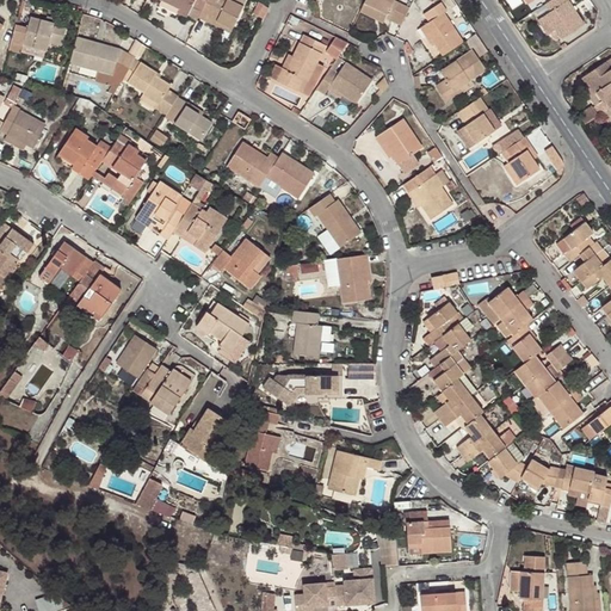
[(207,0),(162,0),(172,5),(170,10),(187,18),(196,1),(205,6),(207,0)]
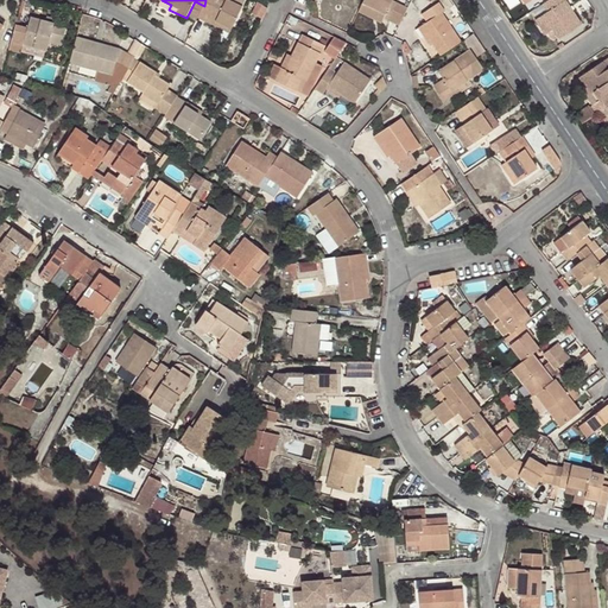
[(201,11),(198,18),(207,23),(208,19),(230,31),(241,6),(228,0),(206,0),(204,6),(201,11)]
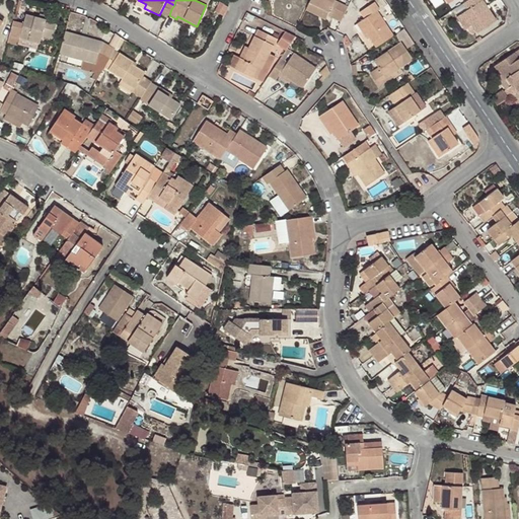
[(335,0),(310,0),(309,3),(328,13),(335,1),(335,0)]
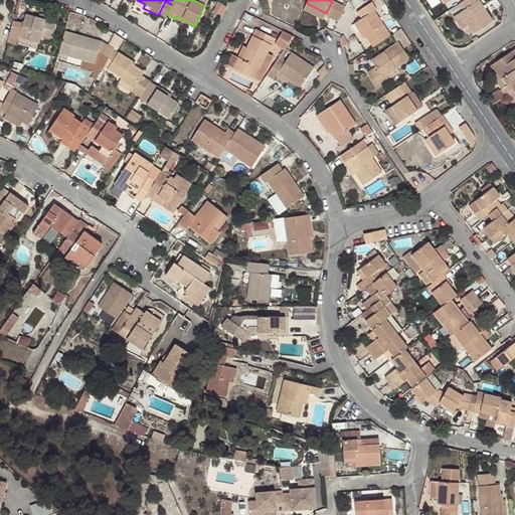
[(480,0),(465,0),(460,4),(464,10),(460,13),(468,25),(473,34),(492,22),(479,2),(480,0)]
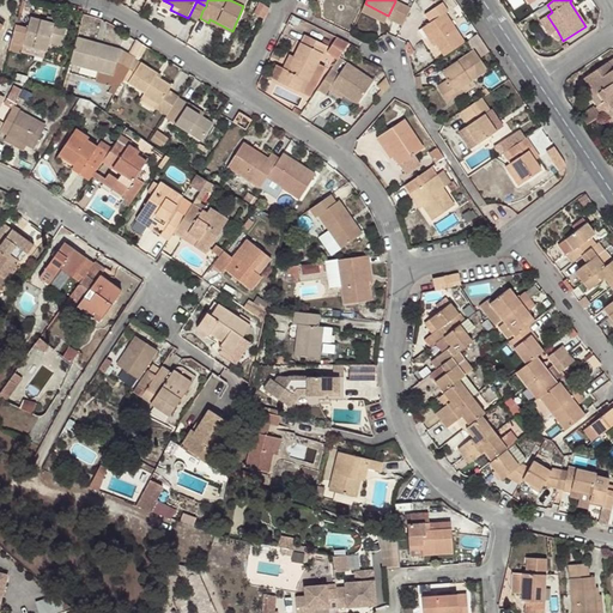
[(202,11),(206,6),(196,1),(188,18),(198,23),(200,18),(202,11)]
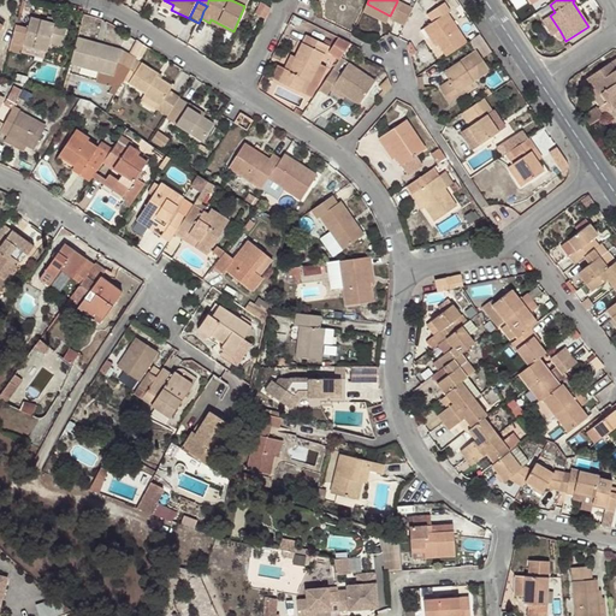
[(401,4),(397,1),(390,16),(389,19),(391,21),(401,4)]
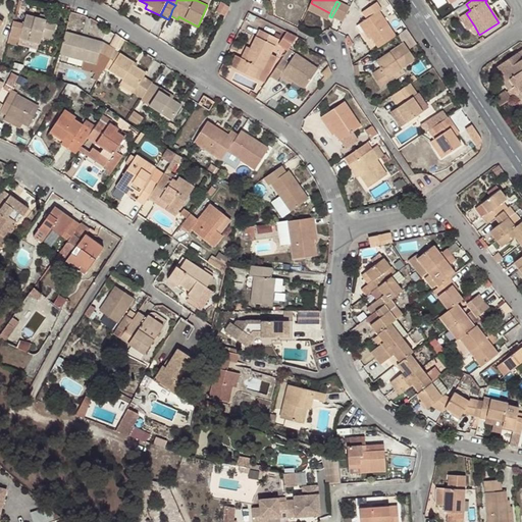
[(311,3),(307,11),(327,20),(329,16),(330,13),(311,3)]
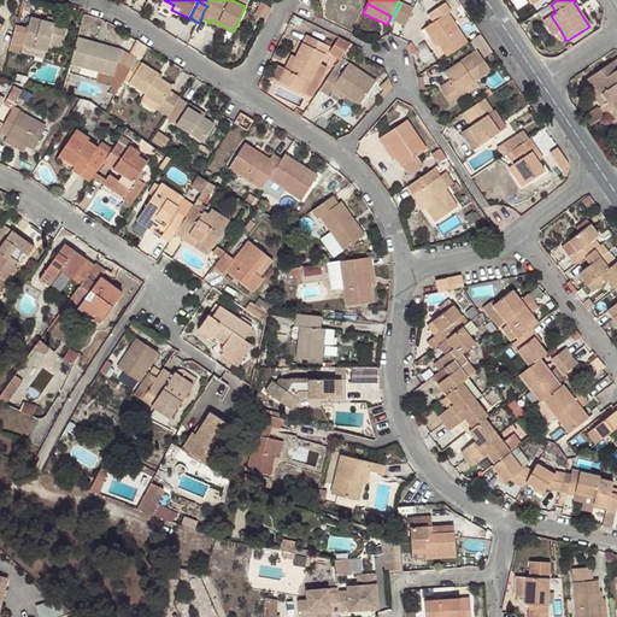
[(392,21),(405,27),(413,9),(401,4),(392,21)]
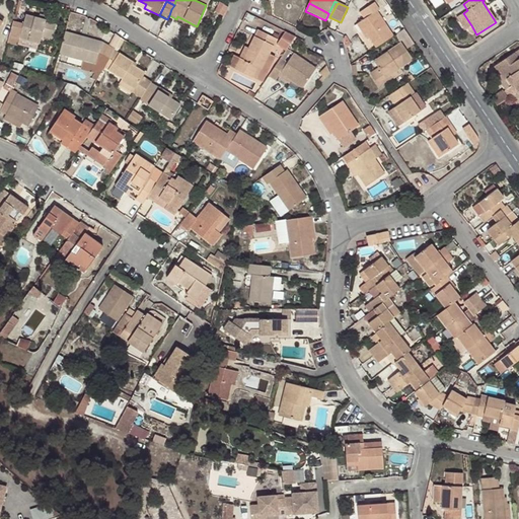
[(376,48),(393,36),(376,11),(378,10),(374,4),(361,13),(365,19),(357,24),(362,32),(364,30),(370,39),(376,48)]
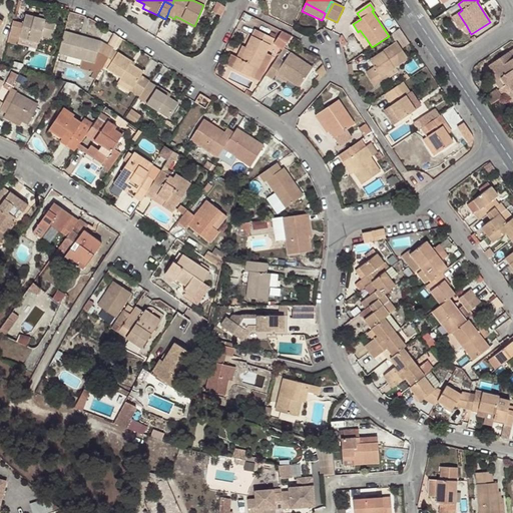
[(466,25),(458,13),(454,16),(463,28),(466,25)]
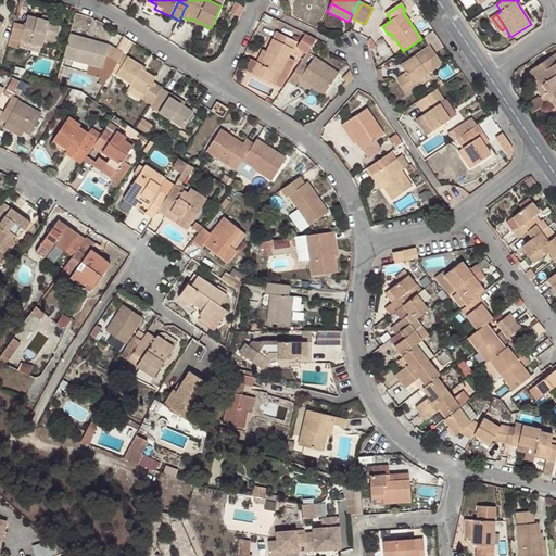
[(25,26),(14,23),(8,47),(20,49),(22,41),(43,47),(46,39),(57,42),(61,25),(28,15),(25,26)]
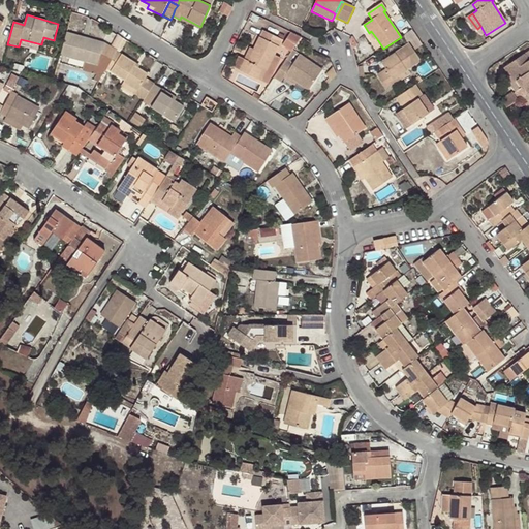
[(181,17),(180,20),(199,29),(200,27),(181,17)]
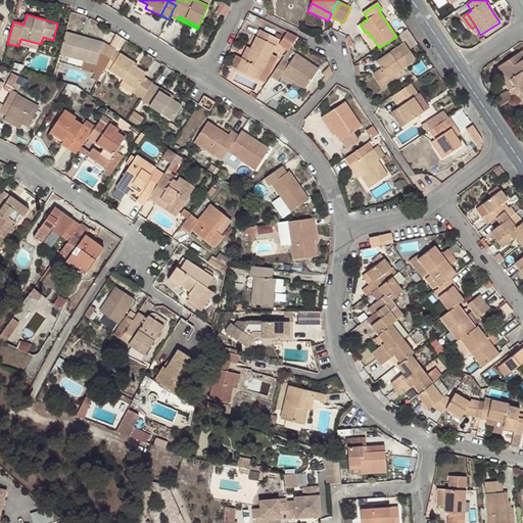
[(259,30),(250,48),(244,60),(241,58),(236,68),(255,79),(259,68),(264,70),(275,46),(277,47),(279,40),(259,30)]
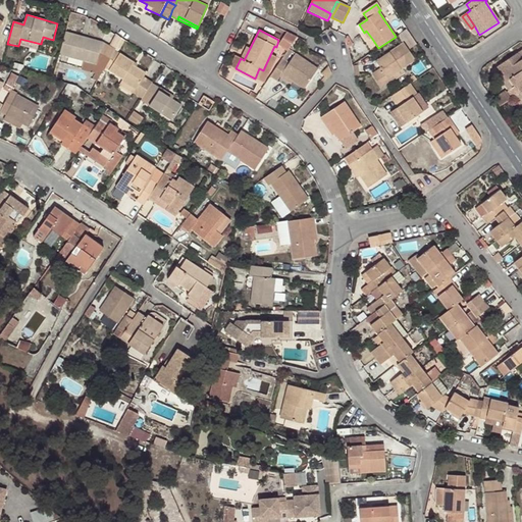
[(122,39),(116,35),(110,45),(103,42),(66,32),(60,55),(84,61),(83,68),(93,71),(95,65),(98,65),(104,68),(105,68),(115,50),(116,49),(122,39)]
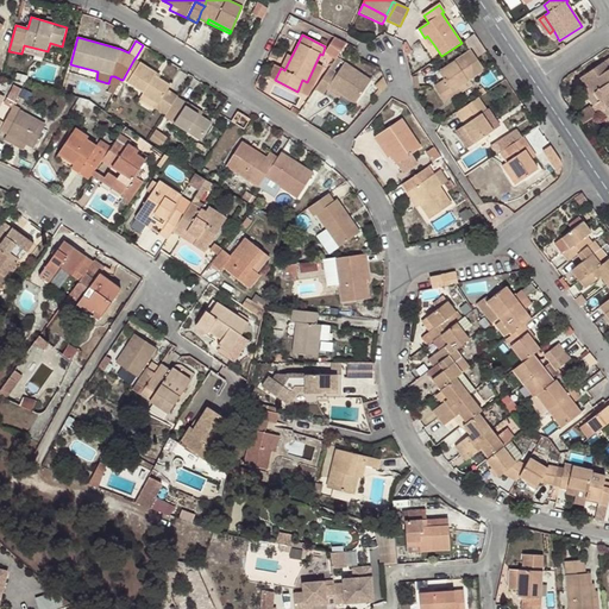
[(339,55),(347,44),(346,44),(338,39),(331,50),(339,55)]
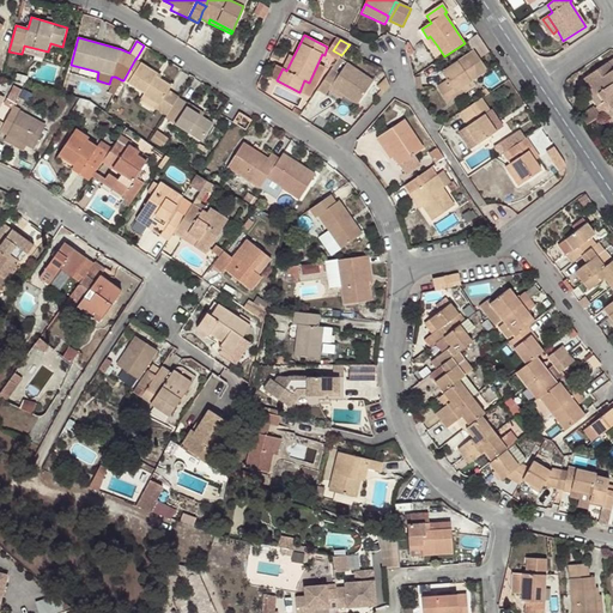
[(455,92),(472,82),(487,71),(473,52),(442,72),(447,82),(437,87),(448,103),(457,97),(455,92)]
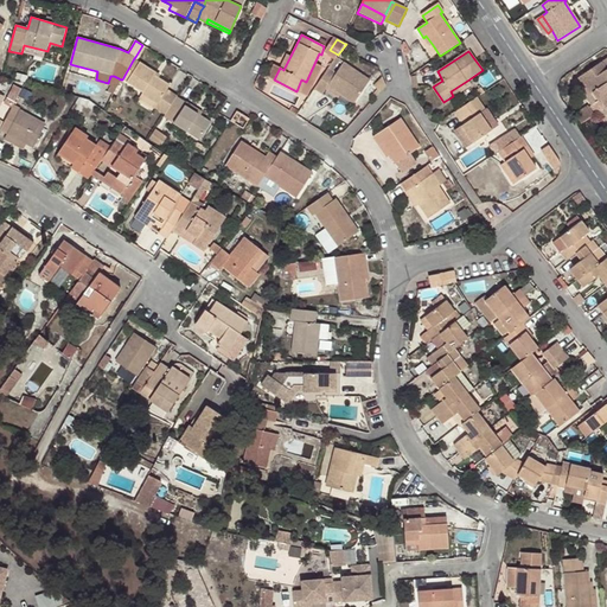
[(283,70),(291,56),(286,55),(280,68),(283,70)]
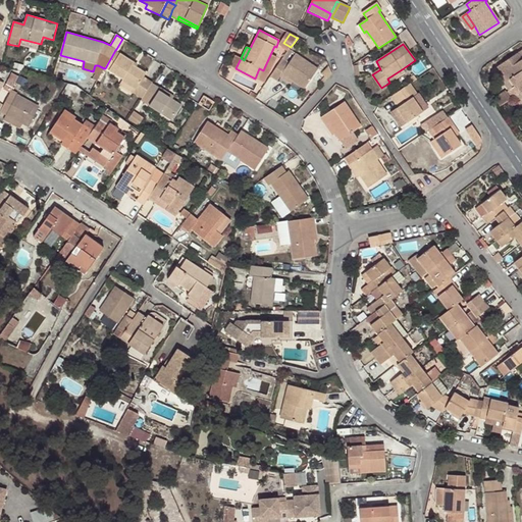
[(135,63),(115,50),(105,68),(122,79),(121,81),(136,90),(134,93),(142,98),(152,83),(144,77),(146,73),(134,65),(135,63)]
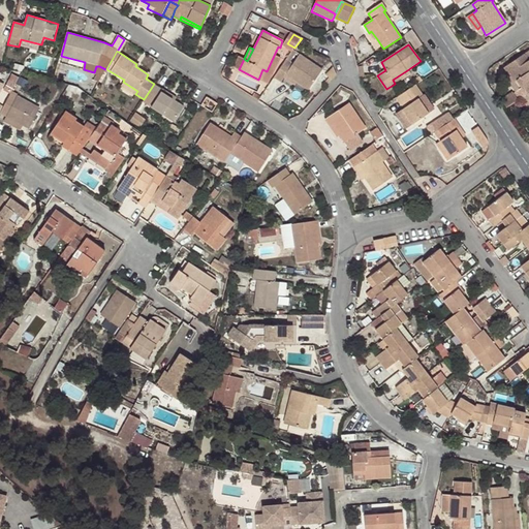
[(286,61),(274,78),(281,83),(284,79),(285,75),(297,83),(308,90),(321,69),(299,55),(292,65),(286,61)]
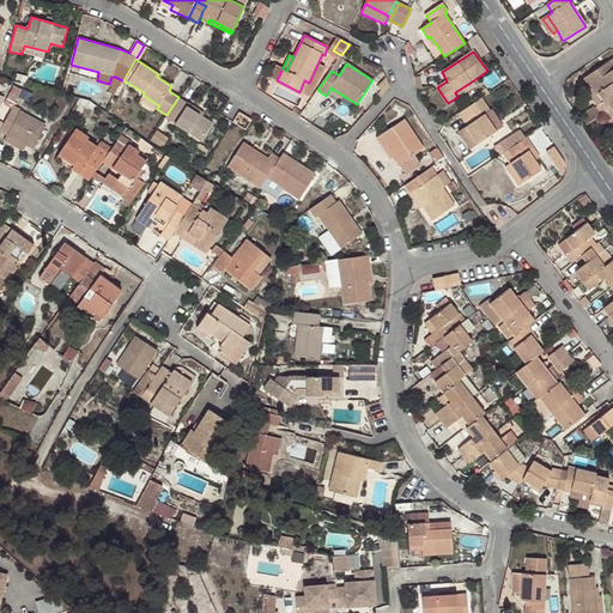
[(607,101),(612,109),(612,108),(612,71),(607,64),(584,79),(589,87),(595,96),(599,93),(605,103),(607,101)]
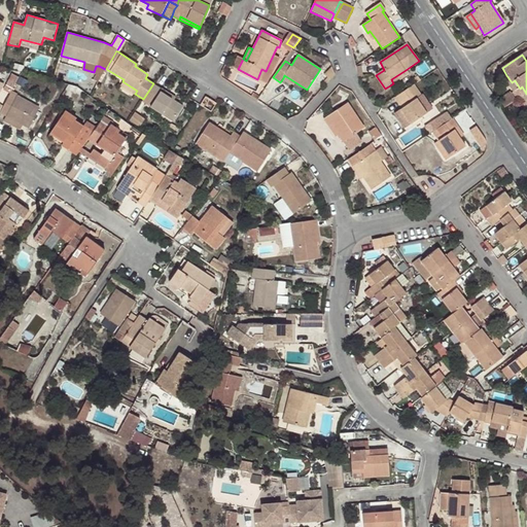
[(260,80),(266,71),(261,69),(257,79),(260,80)]
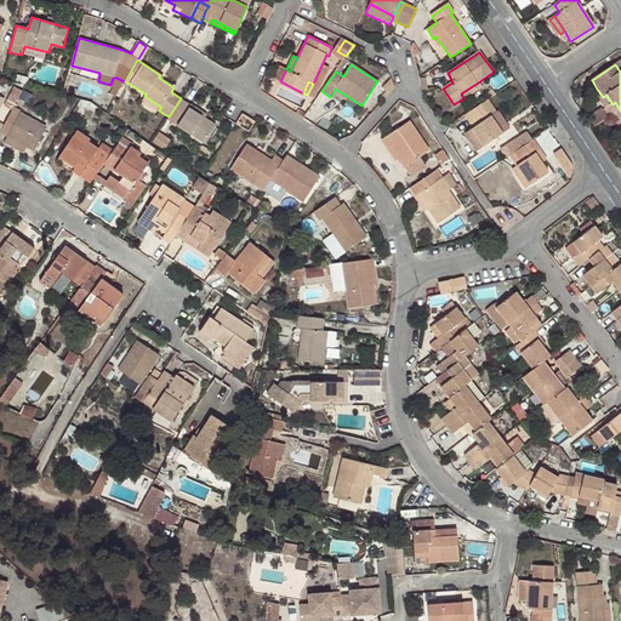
[(480,86),(478,83),(461,93),(463,98),(480,86)]
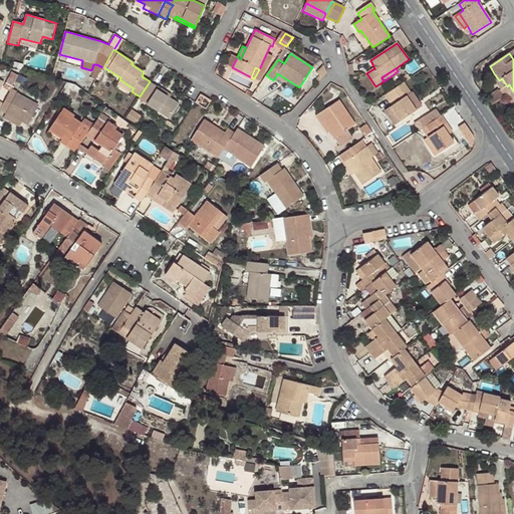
[(277,73),(276,76),(286,83),(288,80),(277,73)]
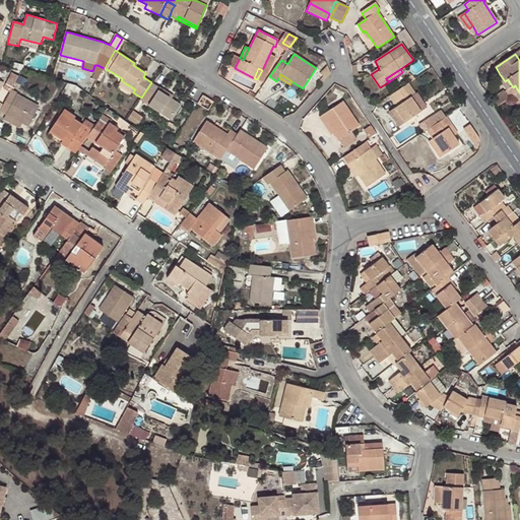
[(507,91),(513,87),(508,79),(505,81),(500,74),(497,76),(507,91)]
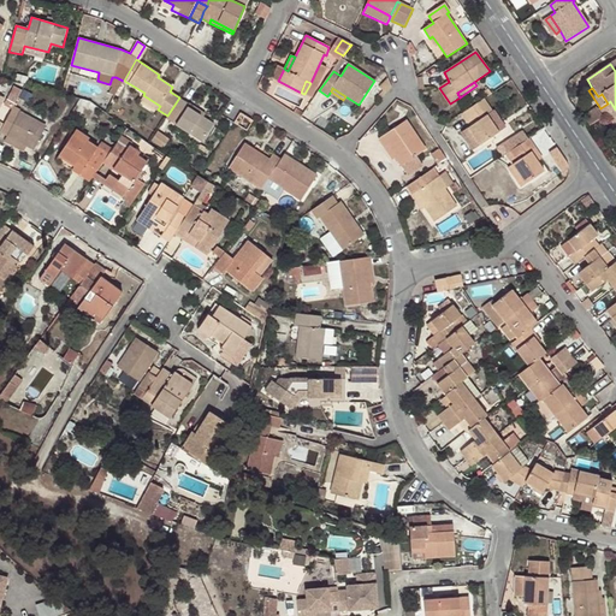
[(143,95),(141,100),(158,111),(158,110),(160,106),(143,95)]
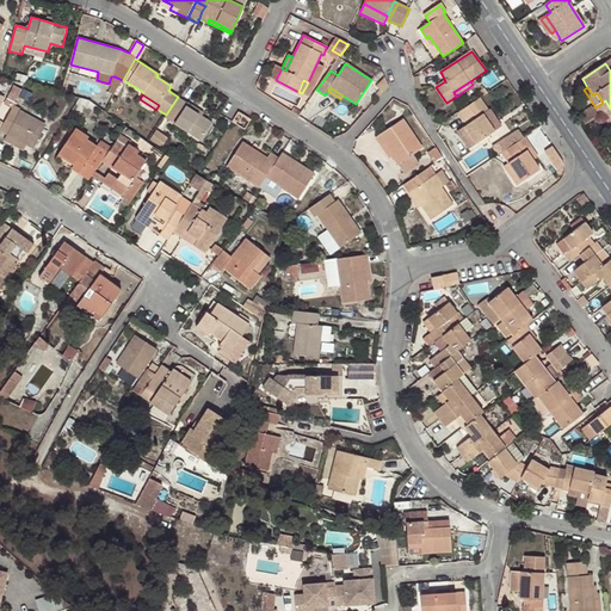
[(189,104),(178,97),(166,115),(164,117),(201,141),(213,123),(202,117),(186,106),(189,104)]
